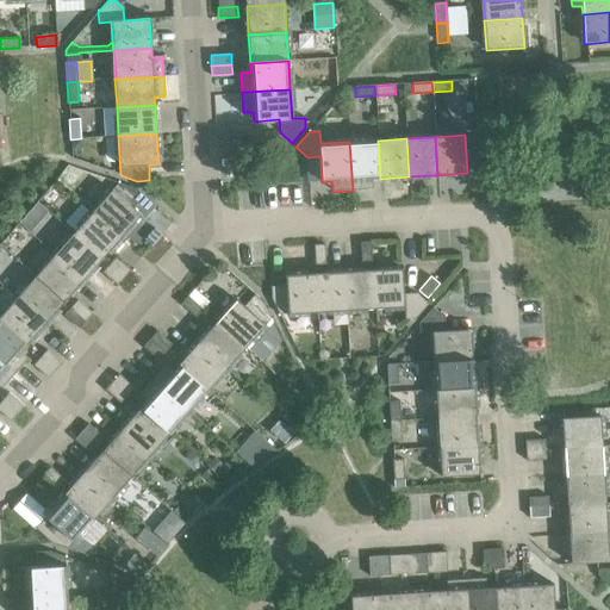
[(378,141),(349,142),(353,191),(372,190),(372,179),(380,179),(378,141)]
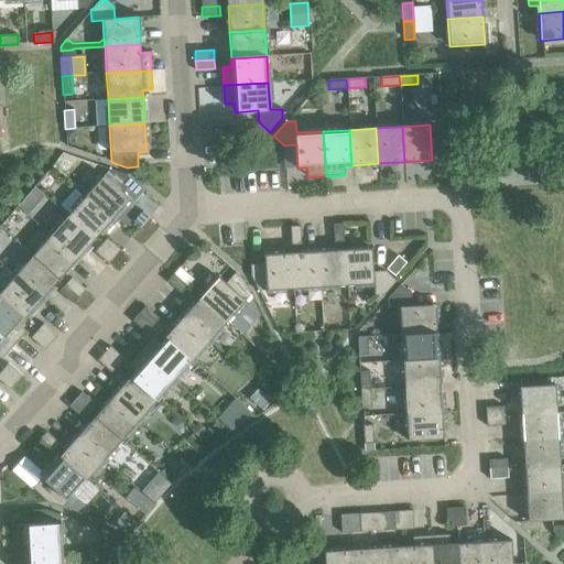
[(109,170),(85,196),(111,220),(130,199),(123,193),(133,182),(125,174),(109,170)]
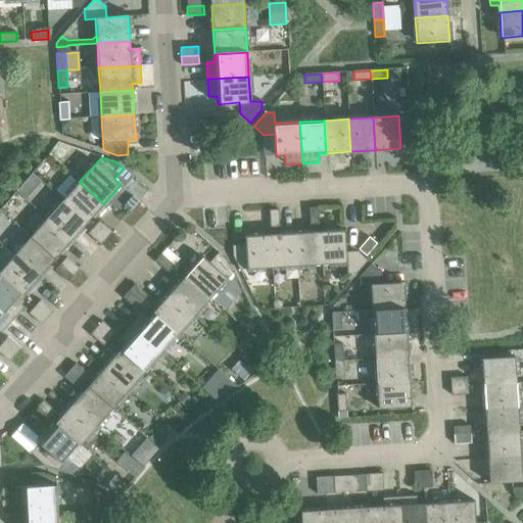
[(32,174),(16,192),(26,200),(41,183),(32,174)]
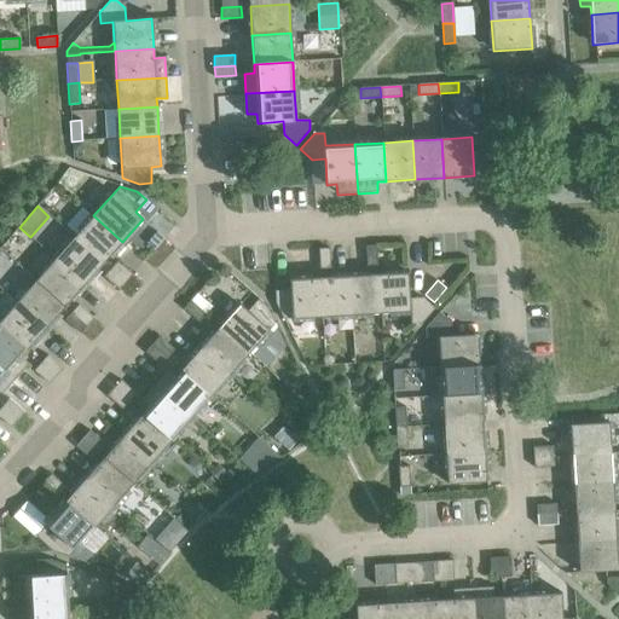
[(93,215),(74,237),(104,264),(122,242),(93,215)]
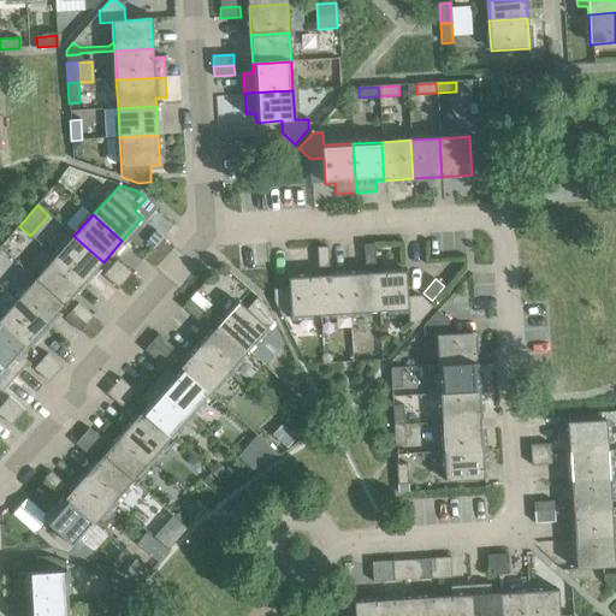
[(155,231),(146,243),(154,249),(164,238),(155,231)]
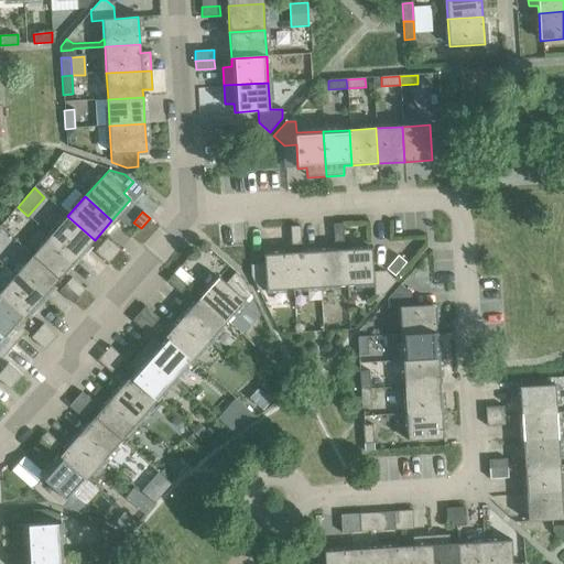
[(67,216),(50,236),(77,260),(95,240),(67,216)]
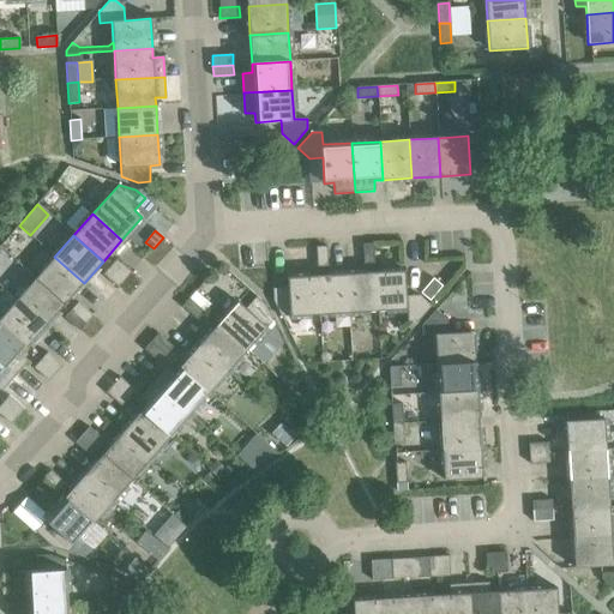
[(374,264),(373,244),(362,244),(363,264),(374,264)]
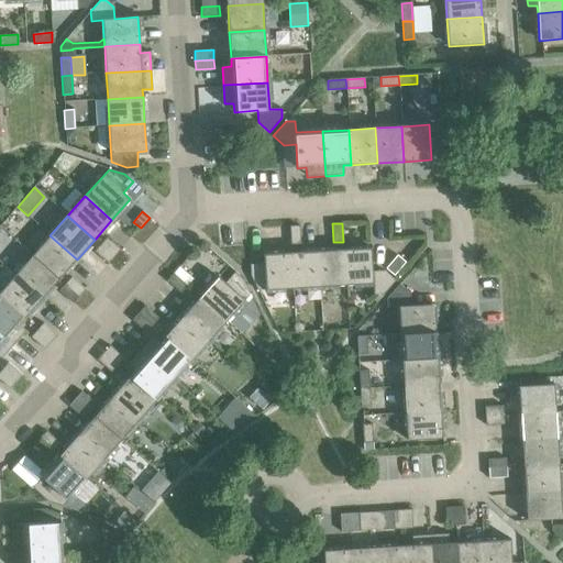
[(300,244),(299,225),(289,227),(290,244),(300,244)]
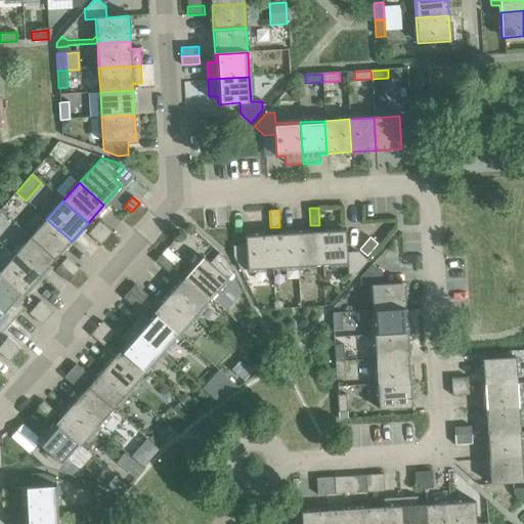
[(46,219),(31,237),(55,260),(72,242),(46,219)]
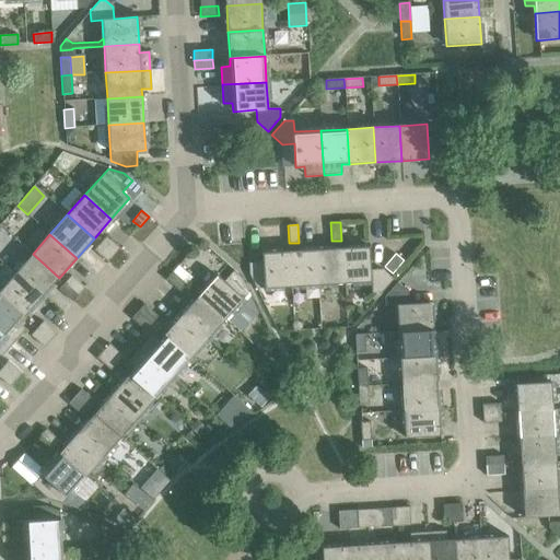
[(106,236),(100,243),(114,255),(119,248),(106,236)]
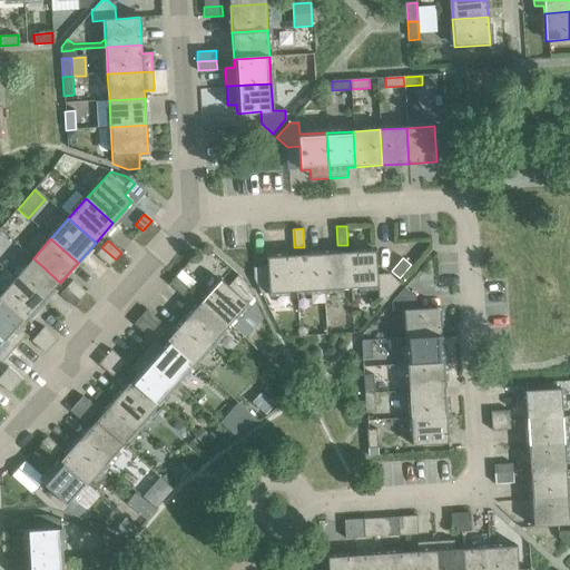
[(116,259),(101,247),(95,255),(109,267),(116,259)]
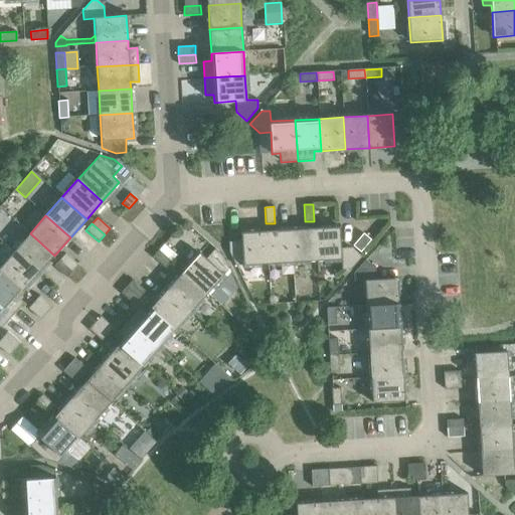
[(314,228),(316,261),(341,260),(342,271),(350,270),(361,256),(351,247),(341,248),(339,226),(314,228)]
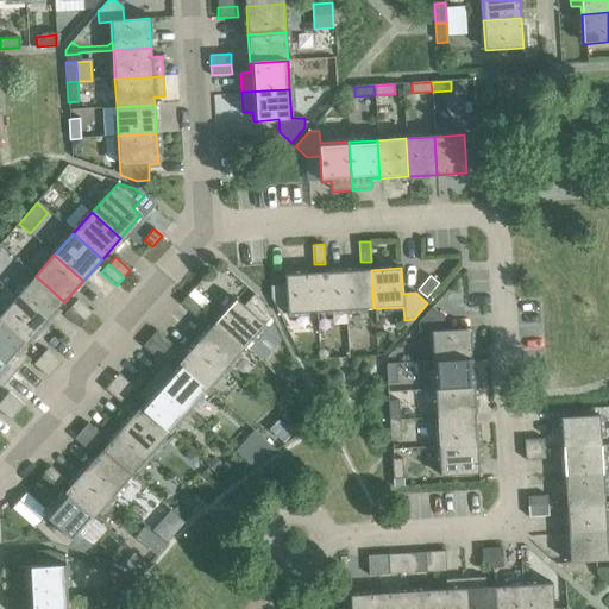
[(345,311),(374,308),(371,270),(343,271),(345,311)]
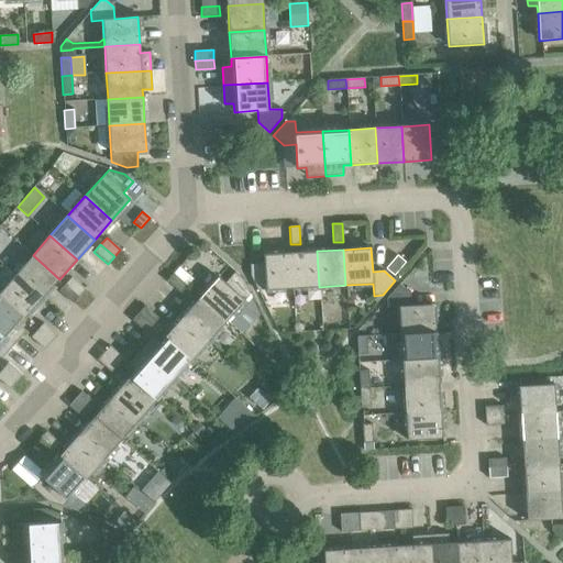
[(293,288),(319,287),(317,251),(290,253),(293,288)]
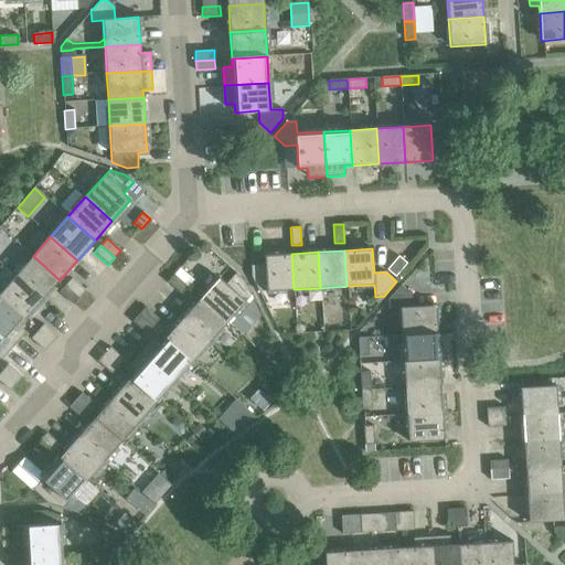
[(258,291),(294,289),(291,254),(265,255),(265,264),(251,265),(252,277),(258,291)]
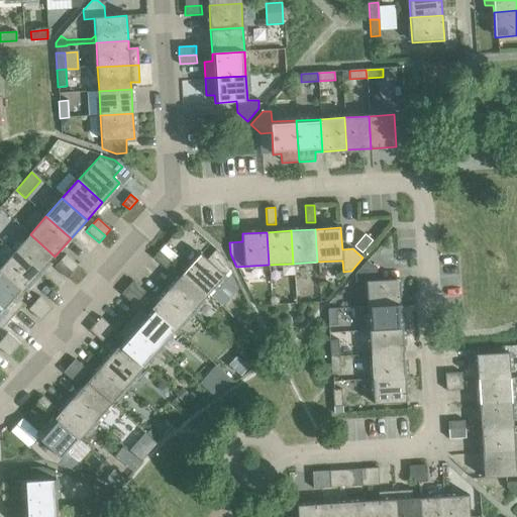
[(30,234),(14,252),(38,275),(55,256),(30,234)]
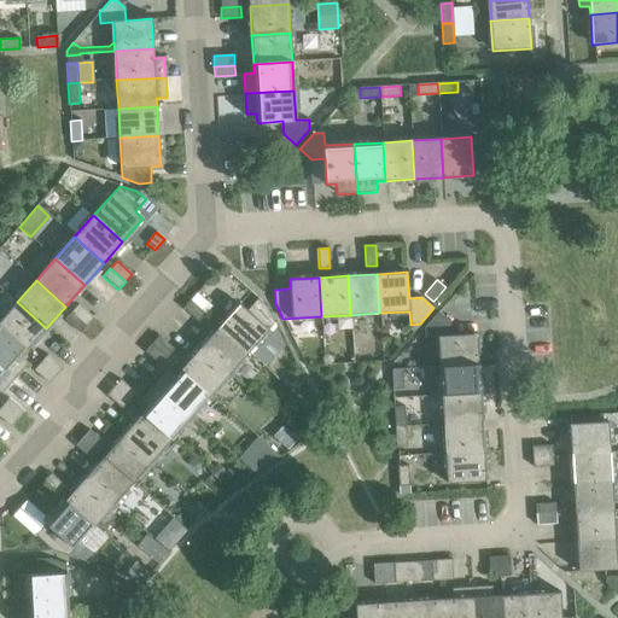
[(436,280),(423,295),(432,303),(444,289),(436,280)]
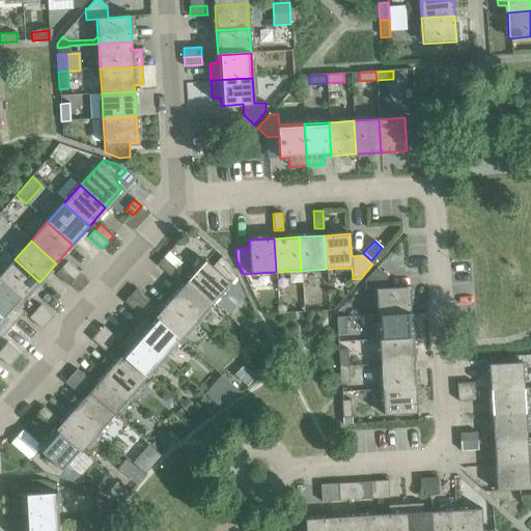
[(169,252),(164,258),(173,267),(178,260),(169,252)]
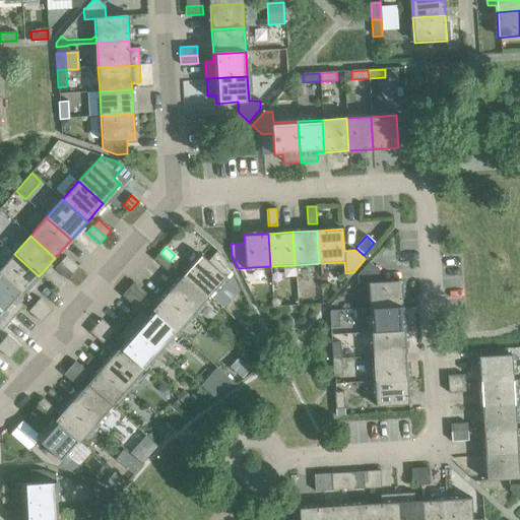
[(201,255),(184,274),(208,297),(231,271),(224,258),(216,251),(207,260),(201,255)]
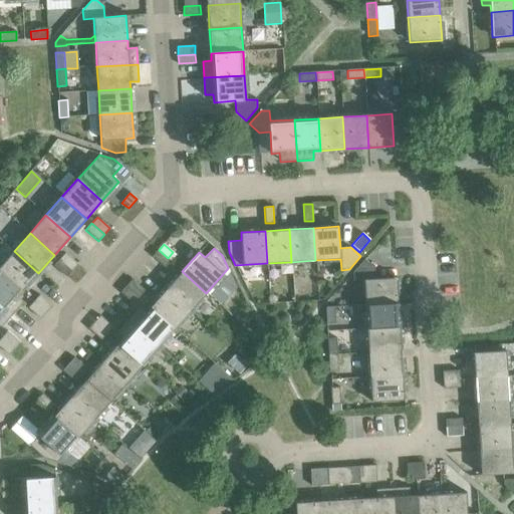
[(159,250),(158,250),(152,256),(165,267),(171,261),(168,258),(159,250)]
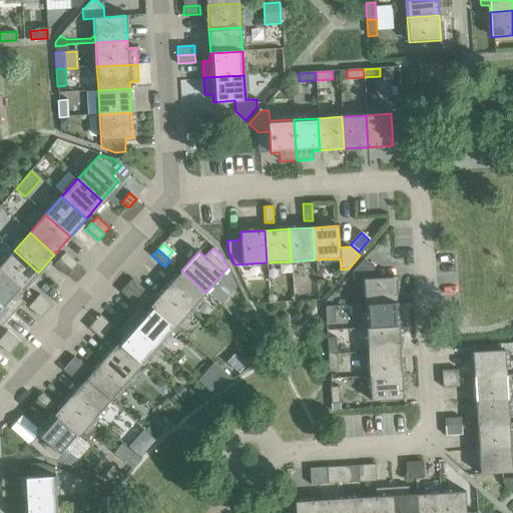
[(14,250),(0,266),(0,271),(22,291),(38,273),(14,250)]
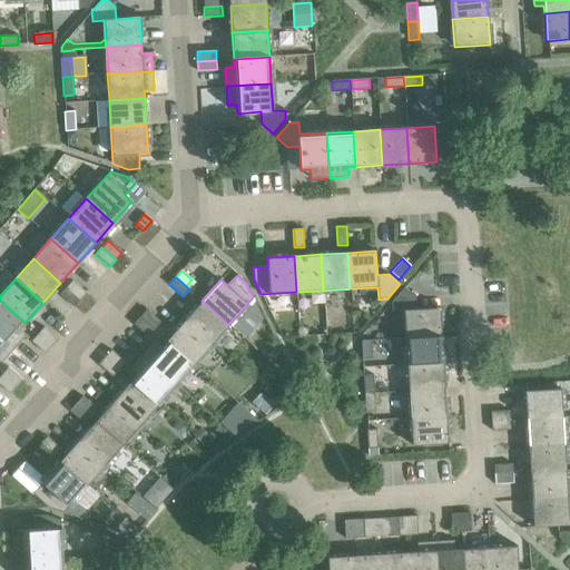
[(72,281),(66,288),(80,301),(86,293),(72,281)]
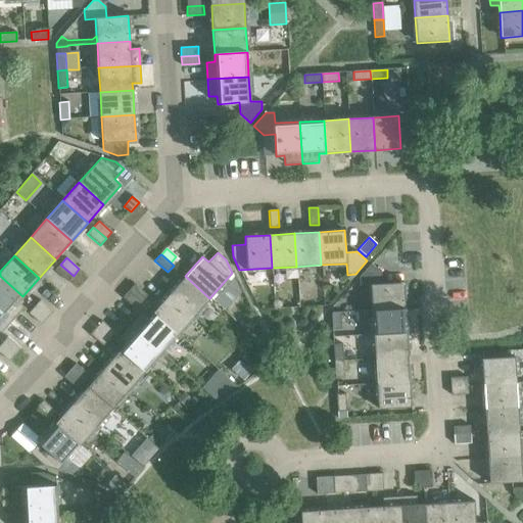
[(371,285),(372,311),(405,307),(403,283),(381,284),(381,273),(371,264),(359,277),(360,286),(371,285)]
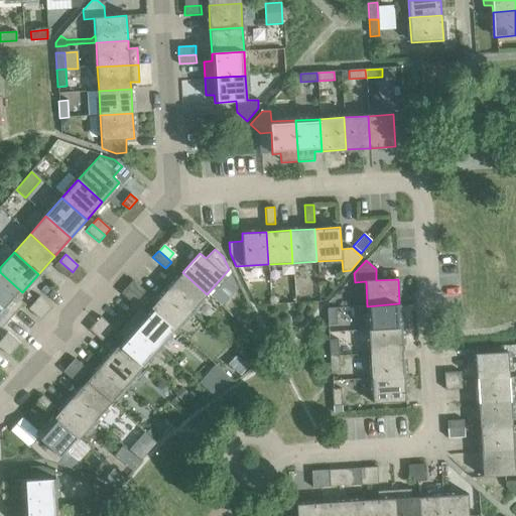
[(73,272),(59,261),(53,267),(67,278),(73,272)]
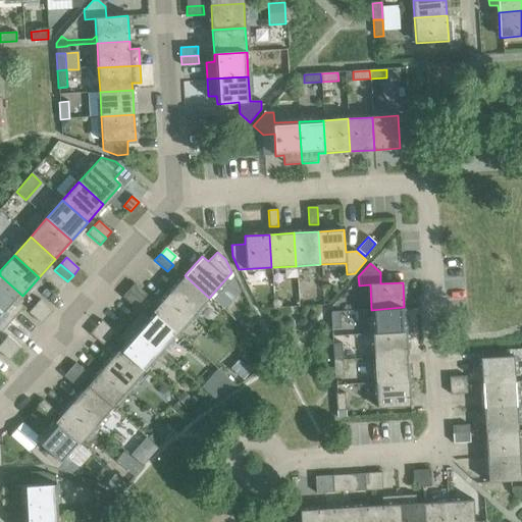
[(0,275),(0,308),(12,319),(23,307),(17,301),(22,296),(0,275)]
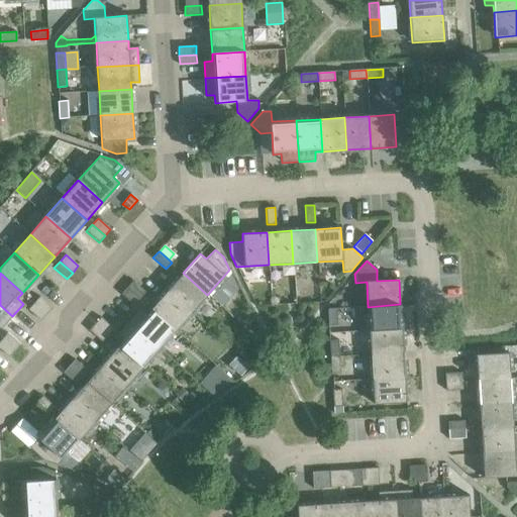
[(183,273),(167,291),(191,313),(207,295),(183,273)]
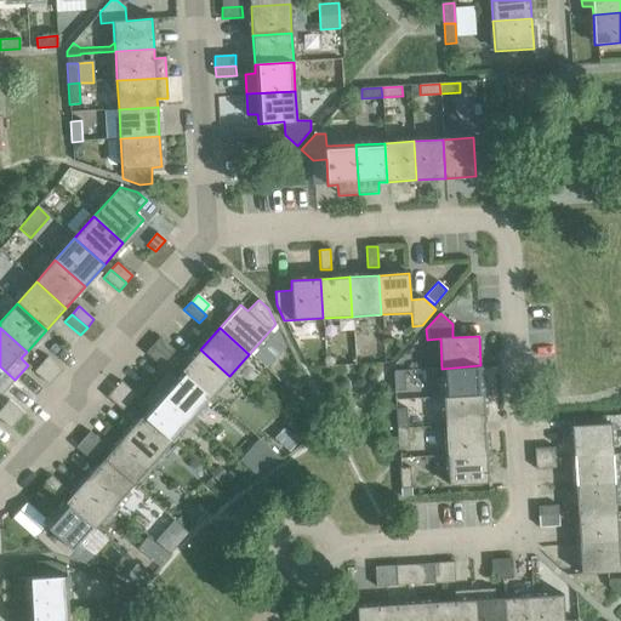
[(159,337),(152,346),(167,359),(175,351),(159,337)]
